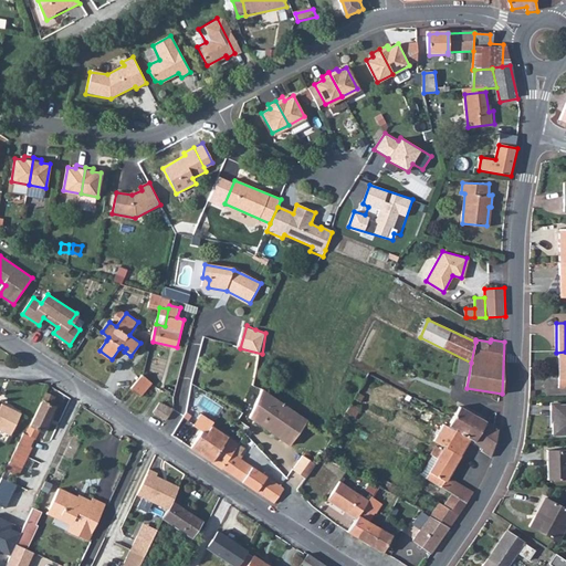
[(565,352),(556,353),(557,390),(565,389),(565,352)]
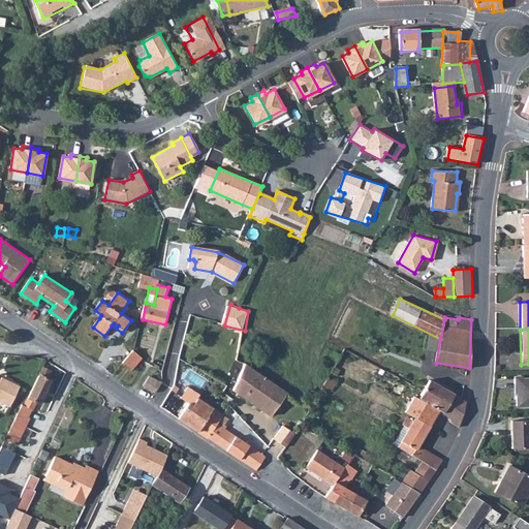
[(131,352),(122,366),(131,373),(141,360),(131,352)]
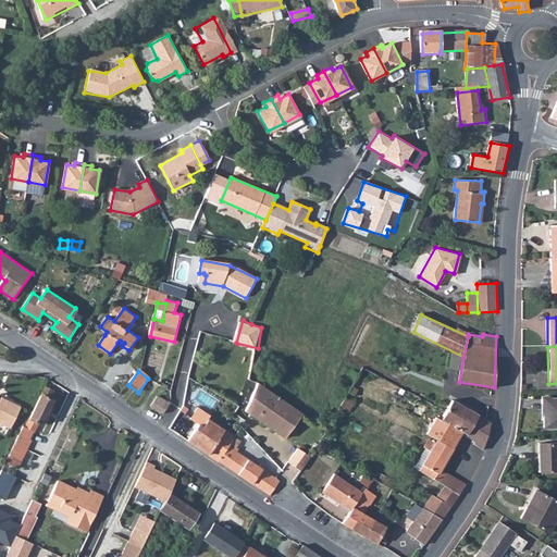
[(359,382),(357,380),(349,392),(356,396),(359,390),(357,387),(359,382)]
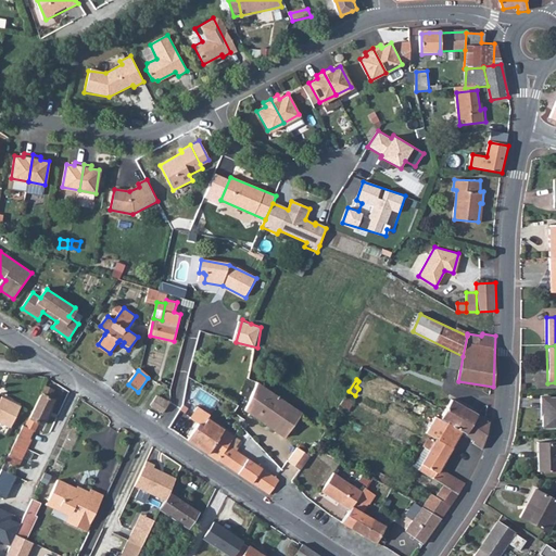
[(247,412),(285,438),(301,413),(257,384),(247,412)]
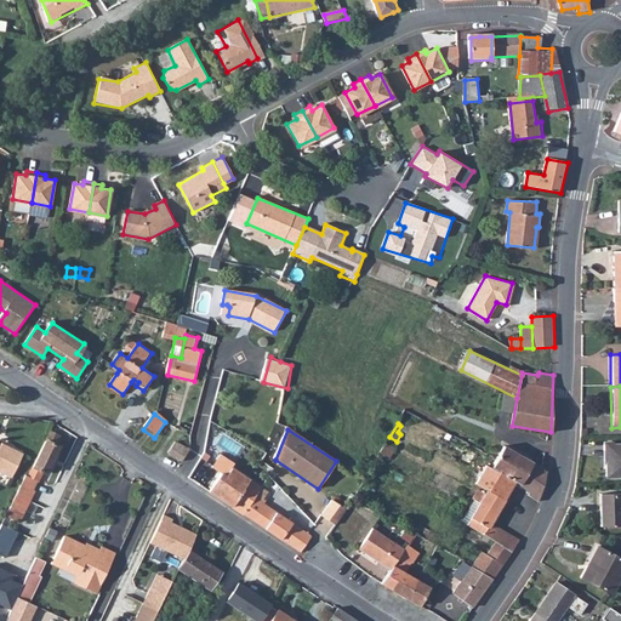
[(52,433),(29,478),(40,482),(44,474),(47,476),(51,467),(56,471),(63,454),(58,451),(60,448),(56,445),(60,437),(52,433)]
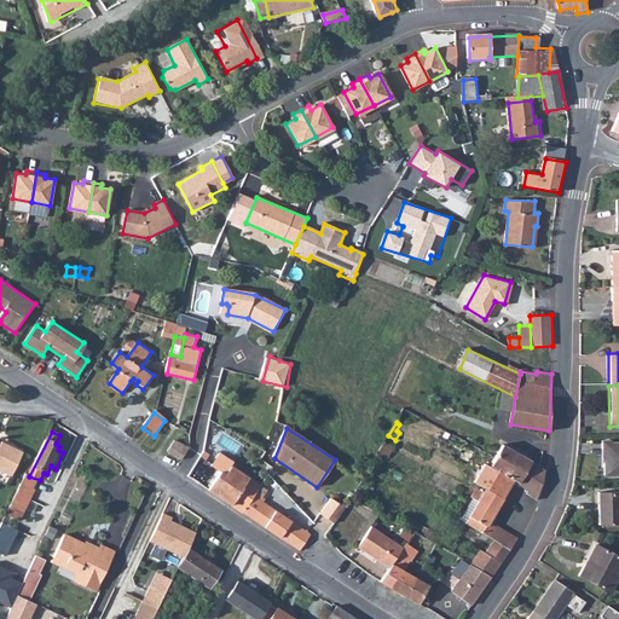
[(0,464),(15,472),(25,447),(5,437),(1,443),(0,441),(0,464)]
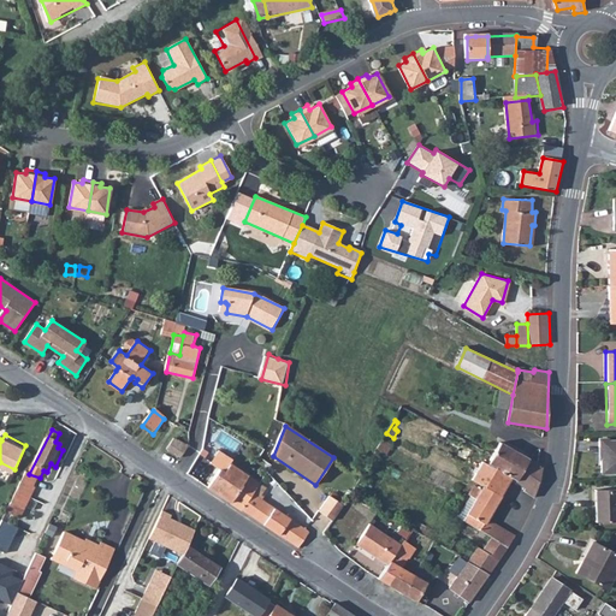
[(392,444),(384,438),(378,448),(386,454),(392,444)]
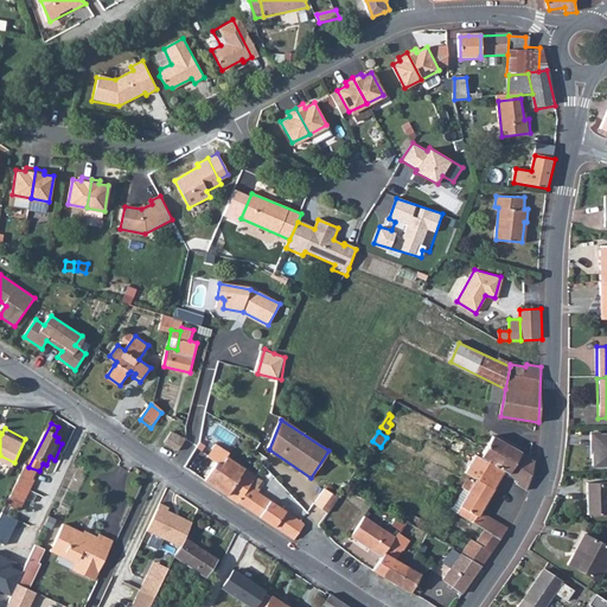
[(171,433),(164,443),(179,452),(187,439),(171,433)]
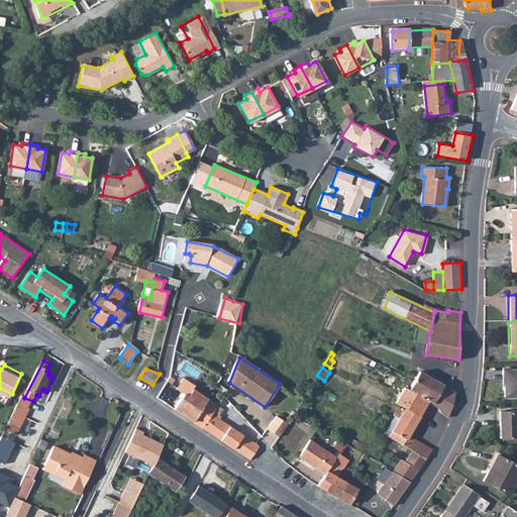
[(516,371),(505,372),(505,397),(516,396),(516,371)]
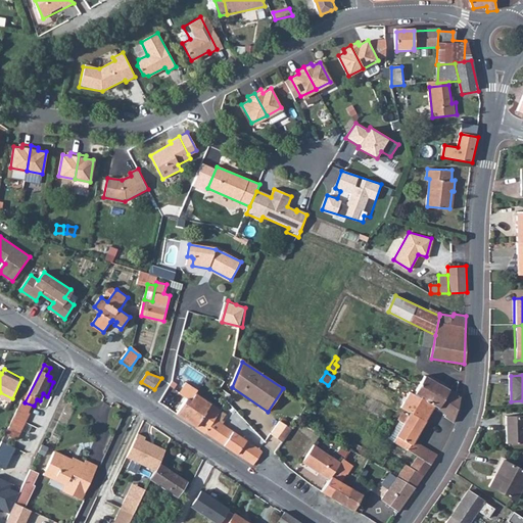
[(426,376),(420,386),(416,395),(435,407),(447,414),(446,417),(455,423),(460,409),(462,395),(426,376)]
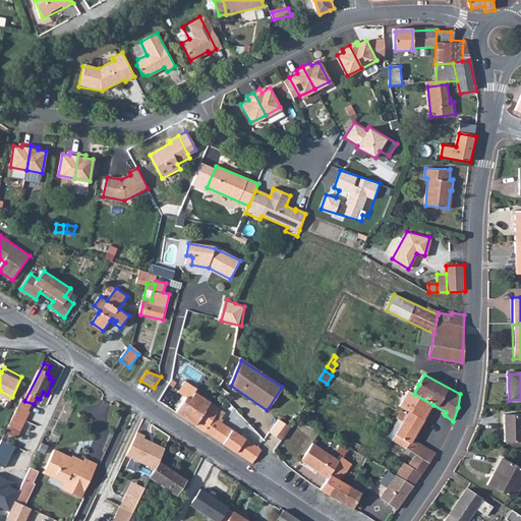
[(178,392),(186,397),(190,391),(194,393),(196,388),(185,381),(178,392)]
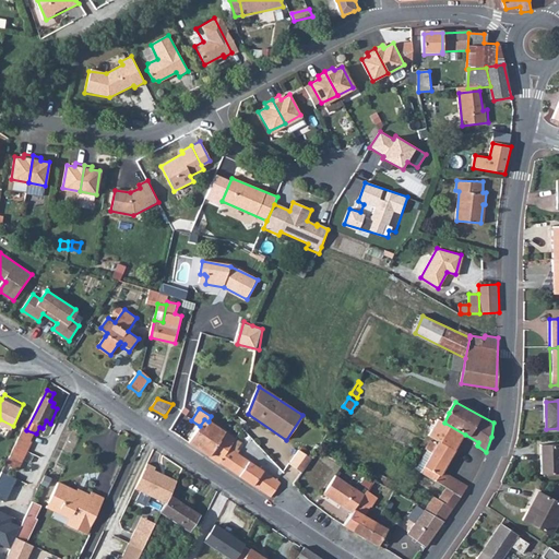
[(200,426),(190,443),(211,456),(212,455),(226,432),(209,421),(204,419),(200,426)]
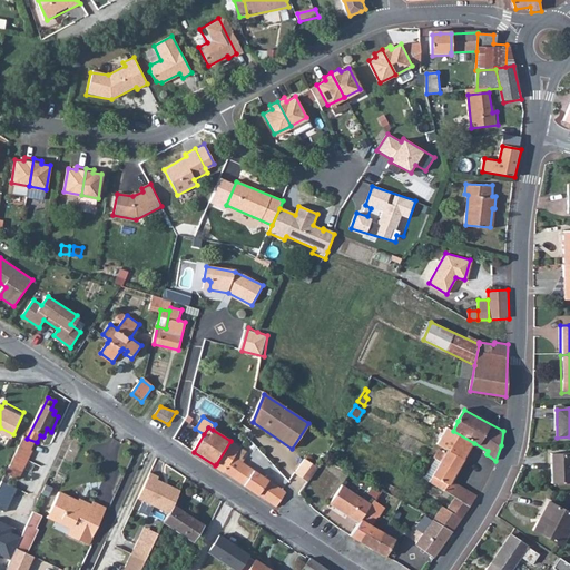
[(438,445),(439,445),(449,451),(465,460),(474,443),(453,431),(448,428),(438,445)]
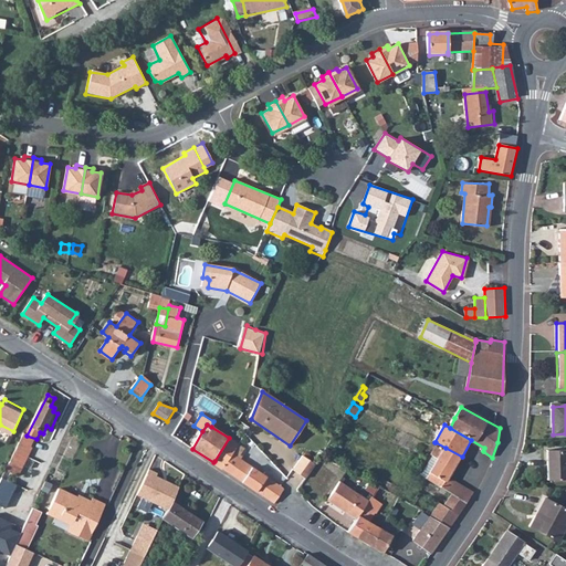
[(24,433),(7,471),(20,478),(38,440),(37,439),(27,436),(24,433)]
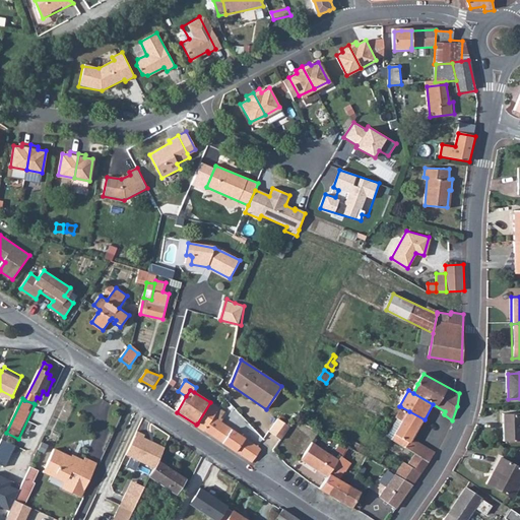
[(215,414),(219,408),(210,402),(197,424),(206,430),(215,414)]
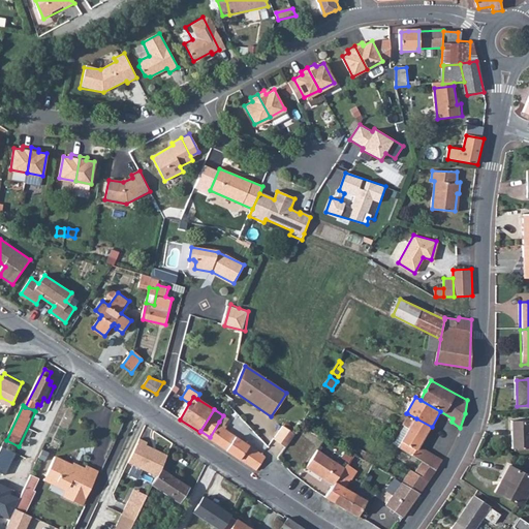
[(421,446),(432,427),(416,418),(414,422),(410,418),(405,426),(410,429),(400,447),(413,456),(415,452),(417,452),(421,446)]
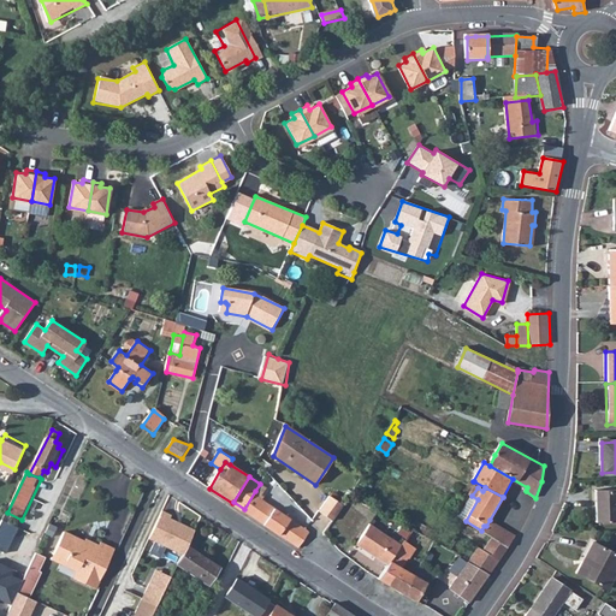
[(615,521),(615,490),(597,491),(597,522),(615,521)]
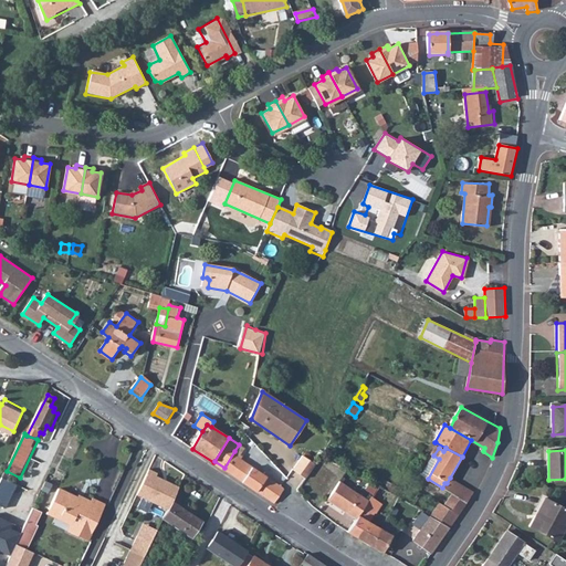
[(275,503),(284,489),(269,479),(271,475),(265,472),(264,474),(237,457),(238,454),(234,451),(224,468),(223,469),(275,503)]
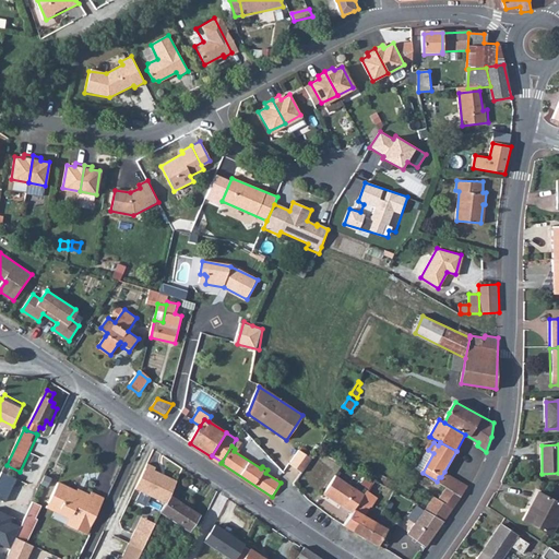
[(289,464),(302,473),(312,459),(299,450),(289,464)]
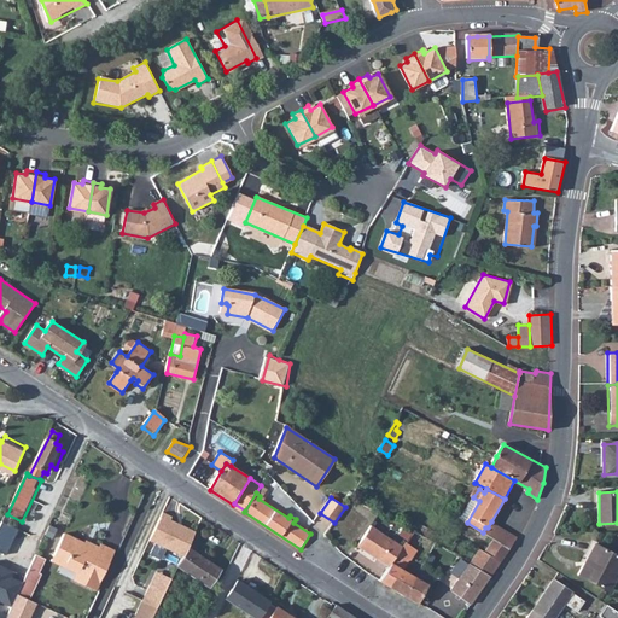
[(182,553),(194,528),(172,518),(173,514),(164,511),(151,538),(182,553)]
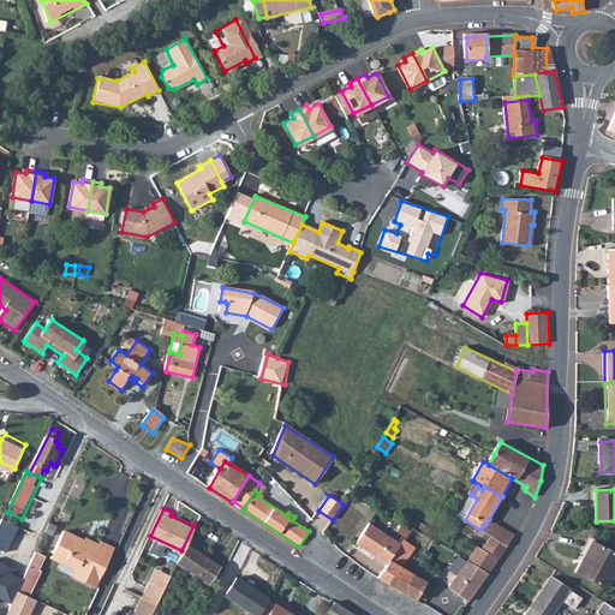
[(502,526),(489,519),(485,525),(483,525),(481,530),(491,537),(495,539),(502,526)]
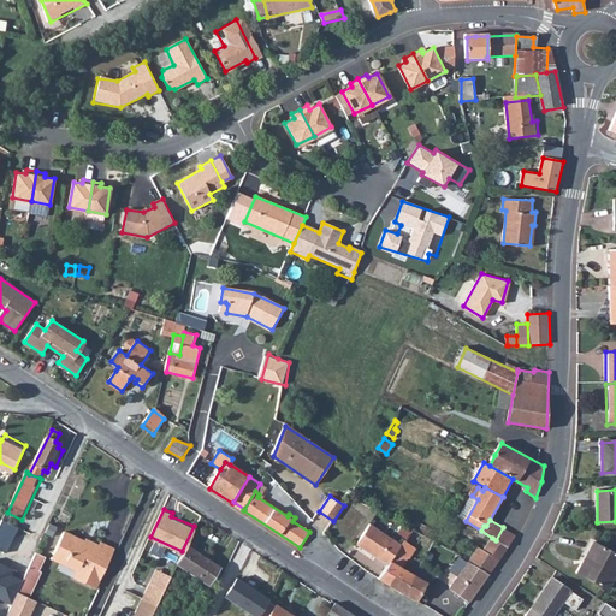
[(357,544),(389,566),(402,544),(369,523),(357,544)]
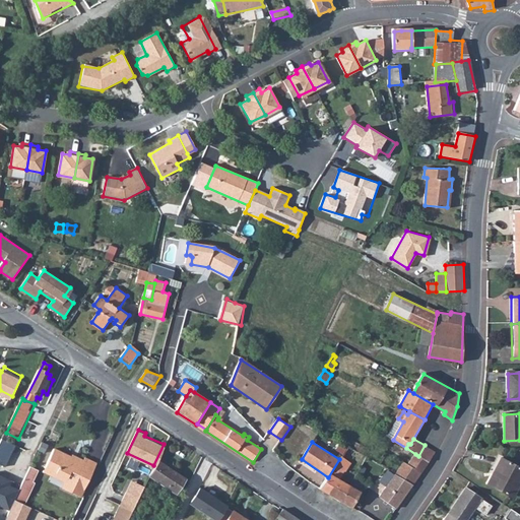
[(343,454),(347,447),(341,443),(337,450),(343,454)]
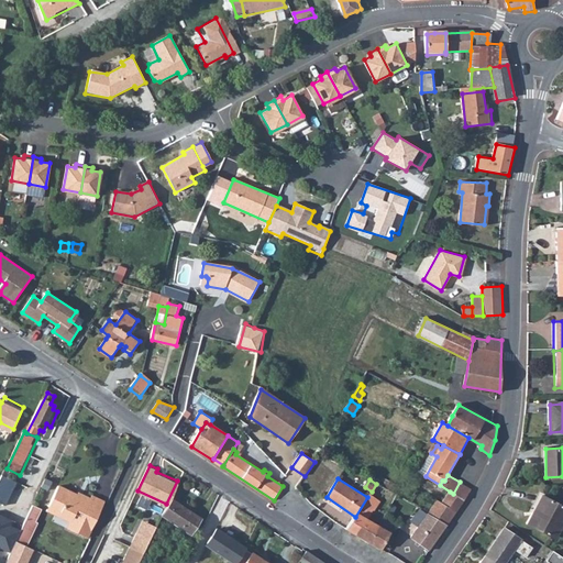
[(178,482),(177,481),(166,504),(168,505),(172,499),(178,482)]
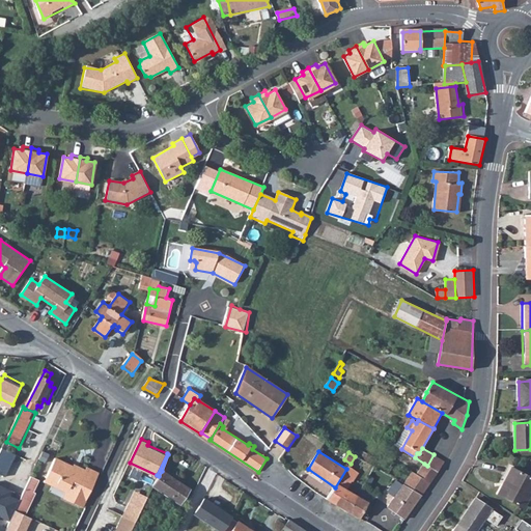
[(438,472),(445,462),(434,454),(427,466),(438,472)]
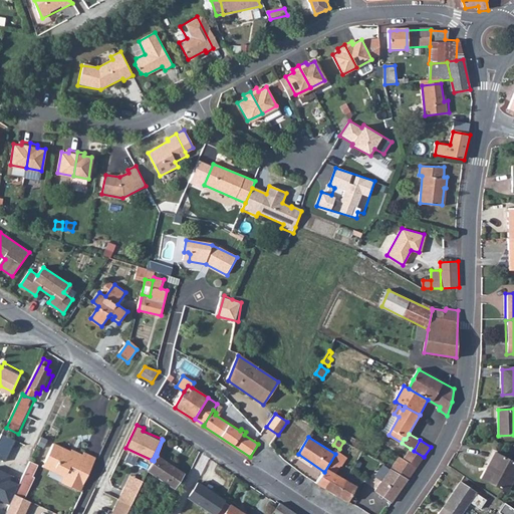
[(338,451),(348,458),(351,453),(357,457),(360,450),(344,441),(343,442),(339,449),(338,451)]
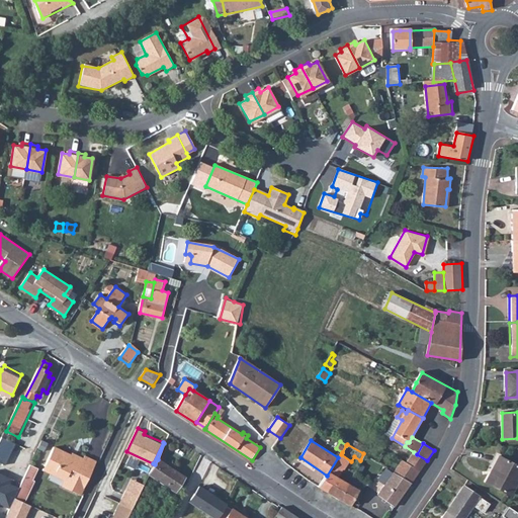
[(66,477),(64,480),(62,485),(80,494),(82,488),(83,488),(90,472),(79,467),(83,458),(76,455),(74,459),(70,457),(71,455),(54,447),(45,465),(66,477)]
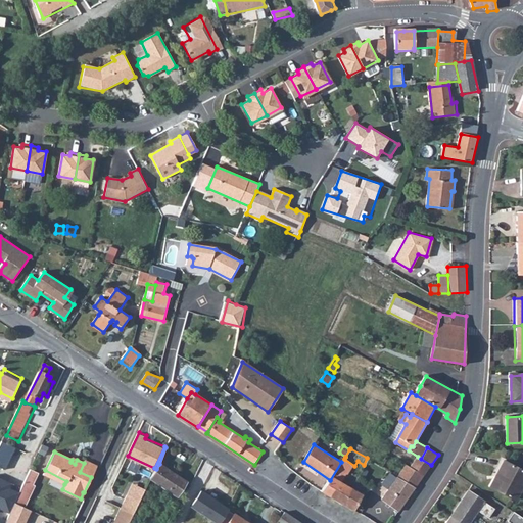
[(417,487),(431,465),(421,459),(418,457),(412,468),(407,465),(398,477),(417,487)]
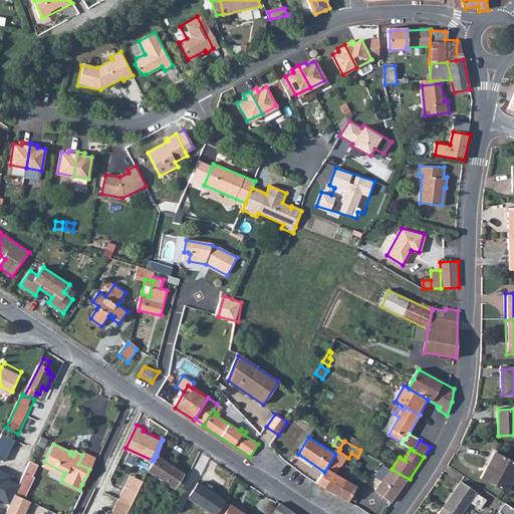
[(337,495),(346,481),(335,474),(340,466),(342,467),(348,458),(338,451),(335,454),(324,472),(317,482),(337,495)]
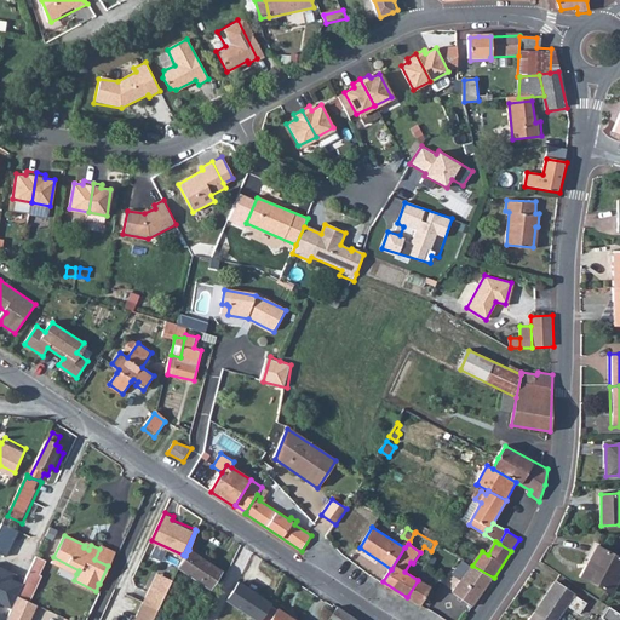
[(95,560),(108,566),(115,551),(102,545),(99,549),(95,560)]
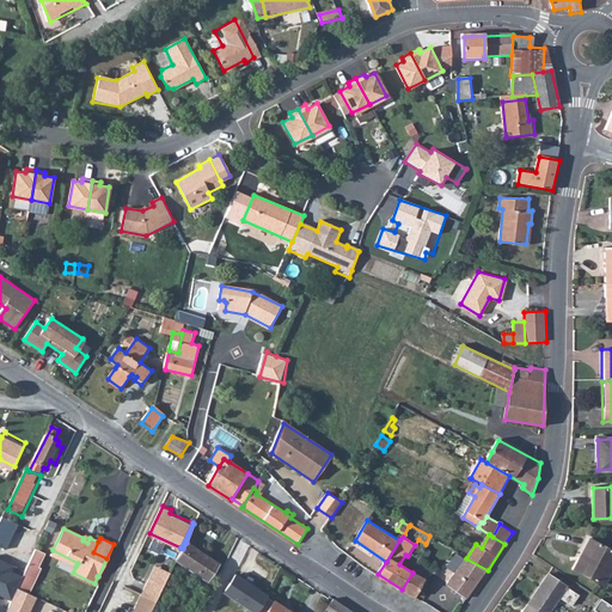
[(611,568),(611,550),(589,539),(574,569),(604,585),(611,568)]
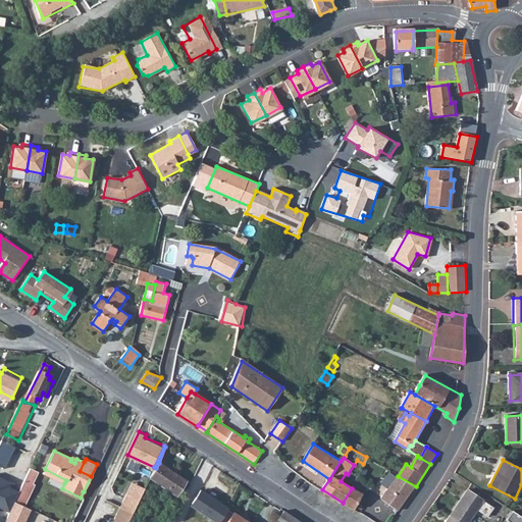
[(159,463),(156,468),(150,477),(176,494),(186,481),(159,463)]
